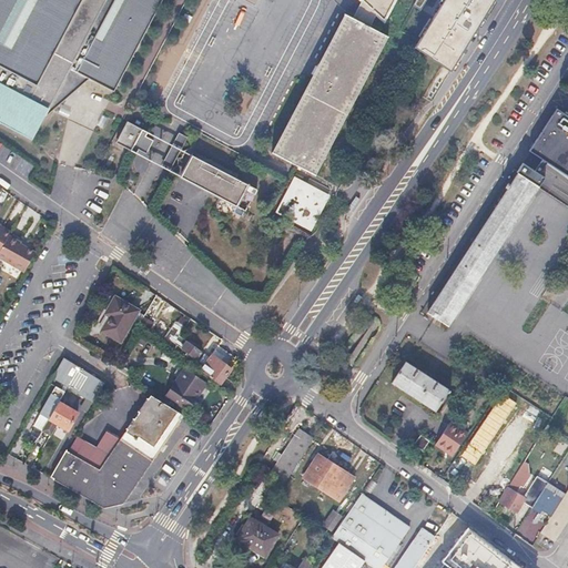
[(115,92),(163,0),(0,0),(0,119),(29,134),(44,120),(60,107),(56,105),(66,84),(81,88),(90,80),(115,92)]
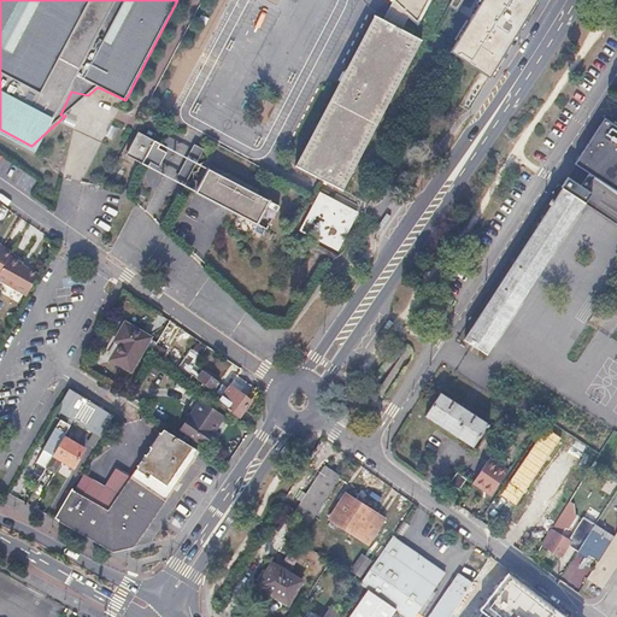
[(389,0),(382,17),(374,13),(295,169),(344,192),(422,37),(403,29),(410,13),(416,18),(424,0),(389,0)]
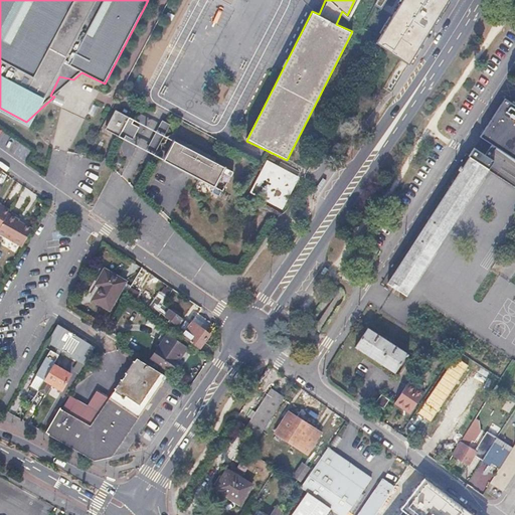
[(313,12),(319,14),(325,0),(303,0),(314,9),(313,12)]
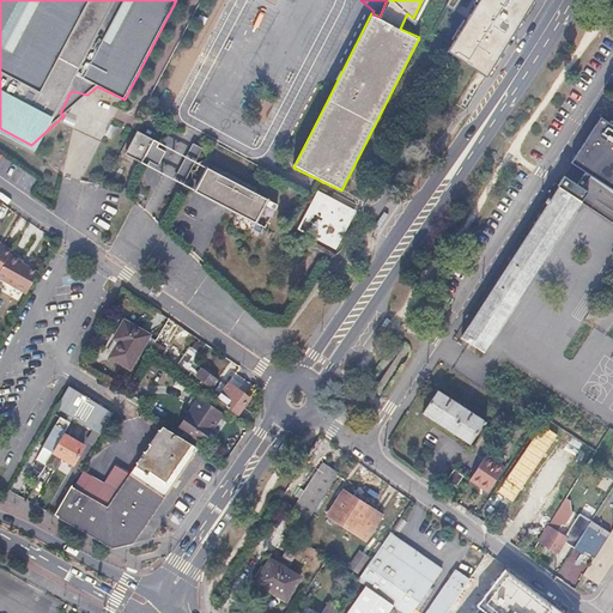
[(449,0),(432,34),(453,44),(449,52),(466,64),(492,80),(541,0),(449,0)]
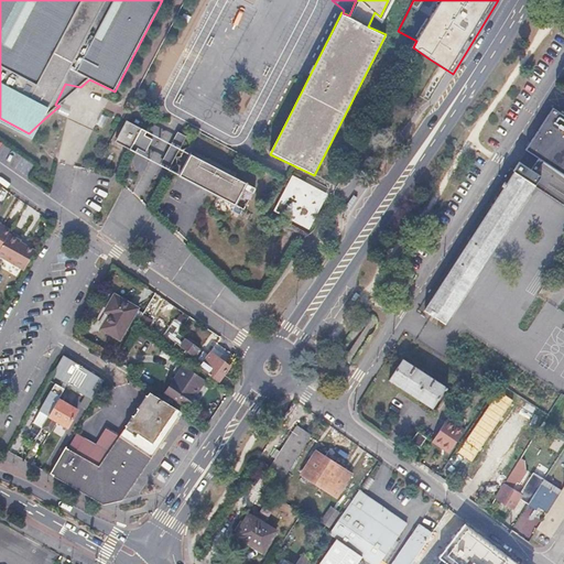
[(55,105),(60,106),(80,87),(65,84),(55,105)]
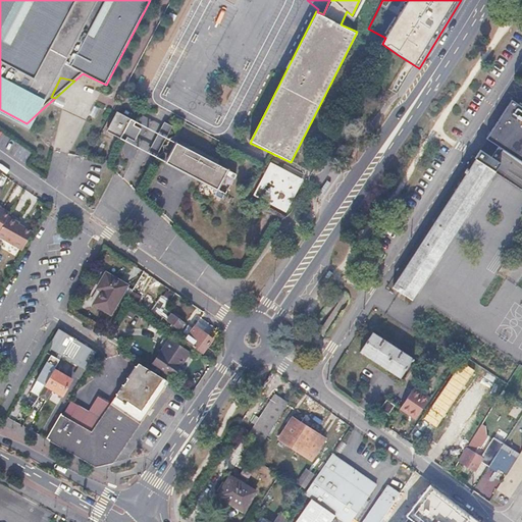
[(521,94),(520,93),(506,115),(512,119),(507,126),(521,136),(521,94)]
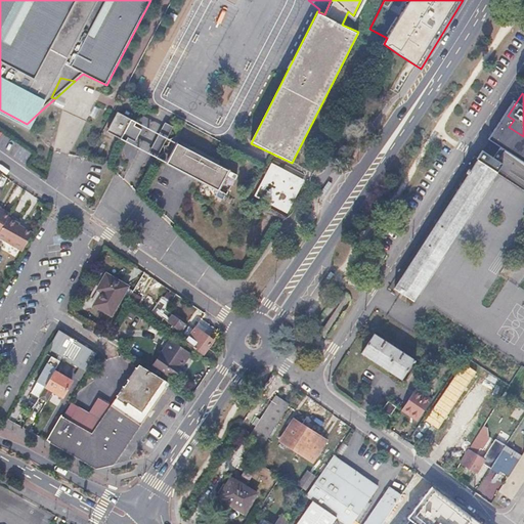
[(36,121),(41,111),(27,124),(0,110),(0,114),(31,130),(36,121)]
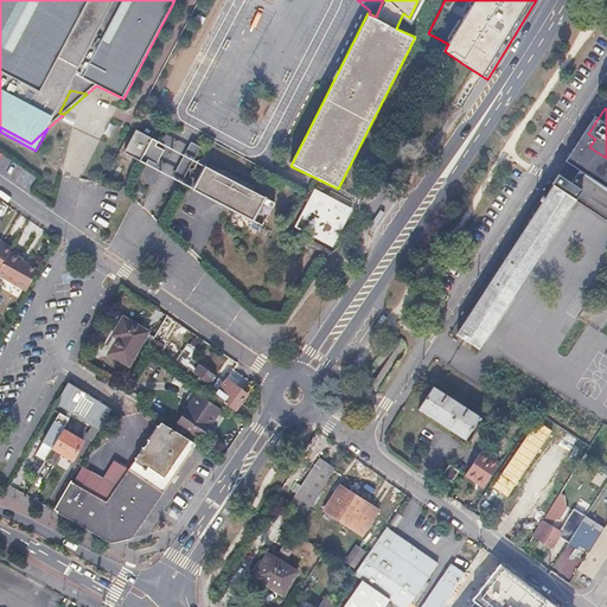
[(159,142),(138,131),(126,154),(147,165),(149,161),(155,165),(164,151),(157,147),(159,142)]
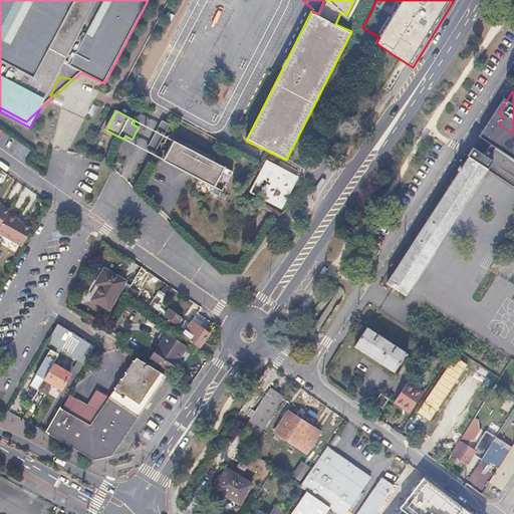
[(158,130),(165,131),(166,119),(159,118),(158,130)]
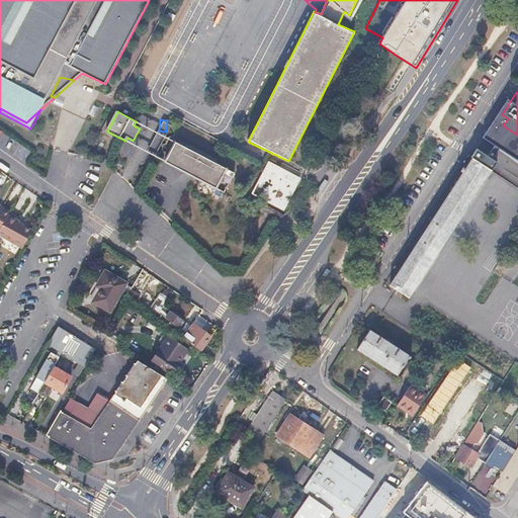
[(175,142),(167,159),(188,170),(186,173),(225,192),(235,173),(175,142)]
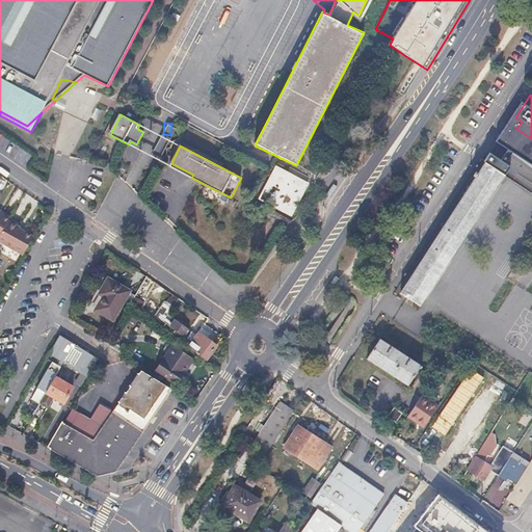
[(169,165),(191,178),(193,175),(171,163),(169,165)]
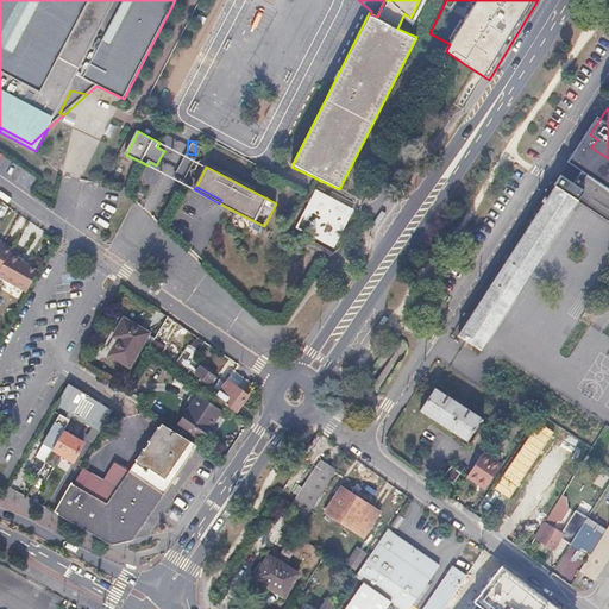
[(296,224),(334,245),(355,208),(316,187),(296,224)]
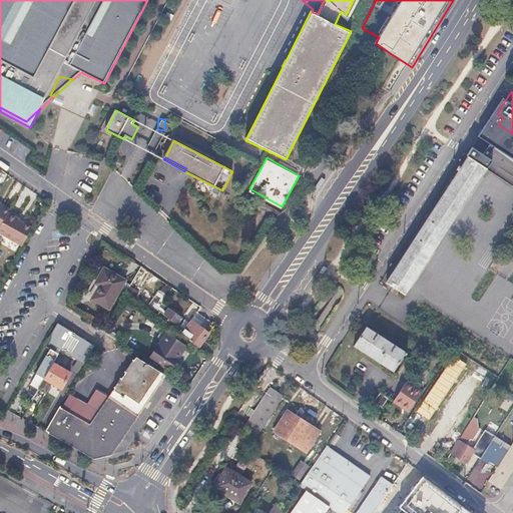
[(390,283),(407,295),(487,168),(477,162),(479,159),(476,157),(474,159),(470,157),(390,283)]
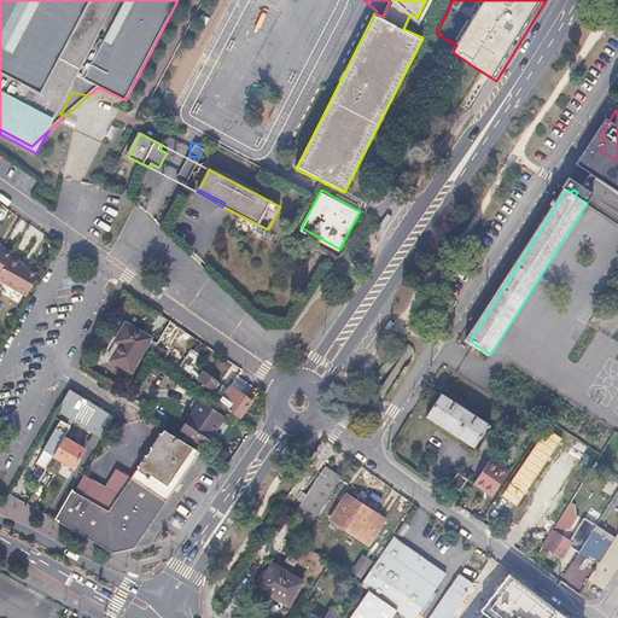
[(0,245),(0,277),(11,257),(13,255),(0,245)]
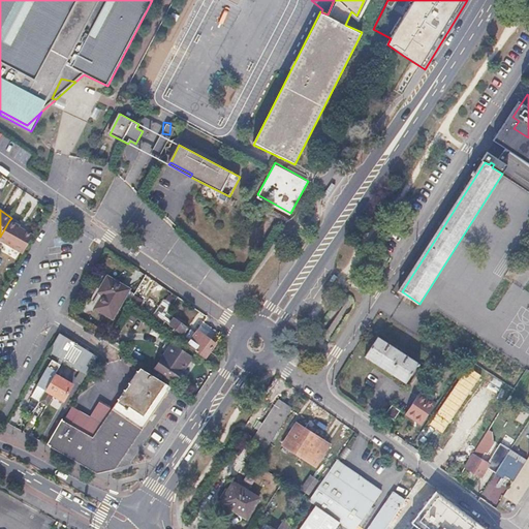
[(9,220),(0,237),(0,240),(24,254),(34,237),(20,228),(21,227),(9,220)]
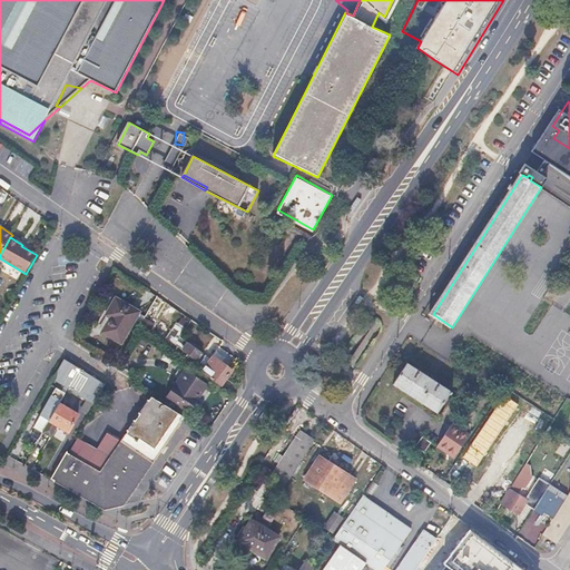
[(119,347),(139,315),(116,301),(106,317),(111,321),(101,336),(119,347)]
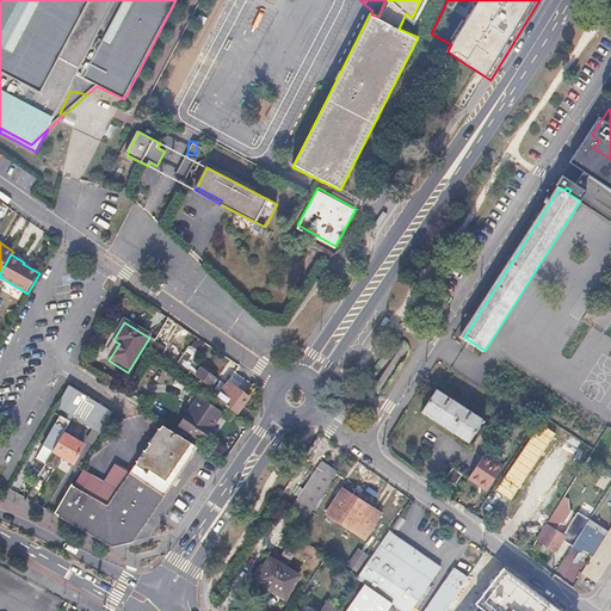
[(160,337),(155,344),(162,347),(166,341),(160,337)]
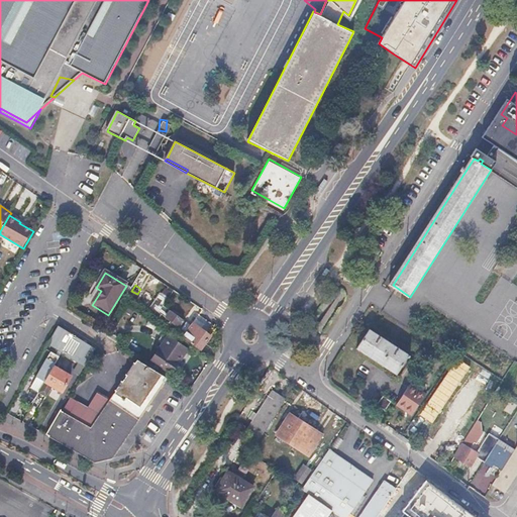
[(163,295),(169,299),(173,294),(167,290),(163,295)]
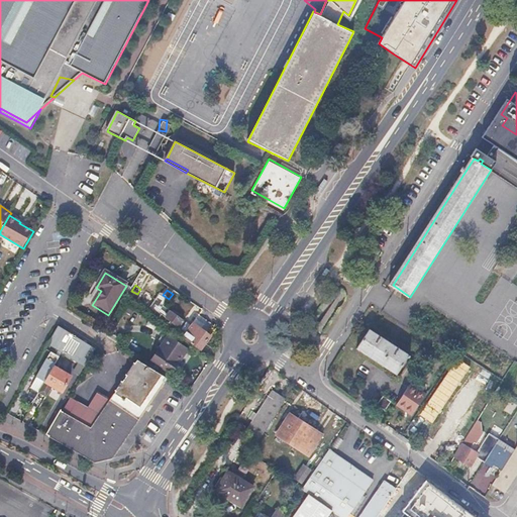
[(165,306),(169,299),(163,295),(161,294),(148,311),(157,318),(160,314),(171,322),(182,329),(186,322),(179,317),(173,312),(165,306)]
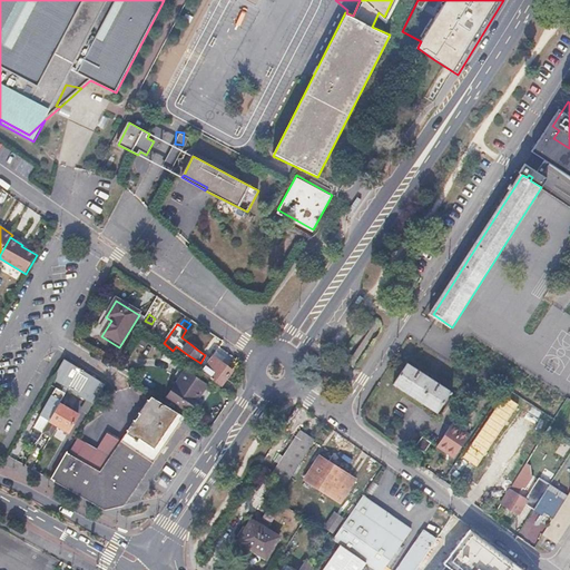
[(198,366),(200,363),(188,355),(187,357),(198,366)]
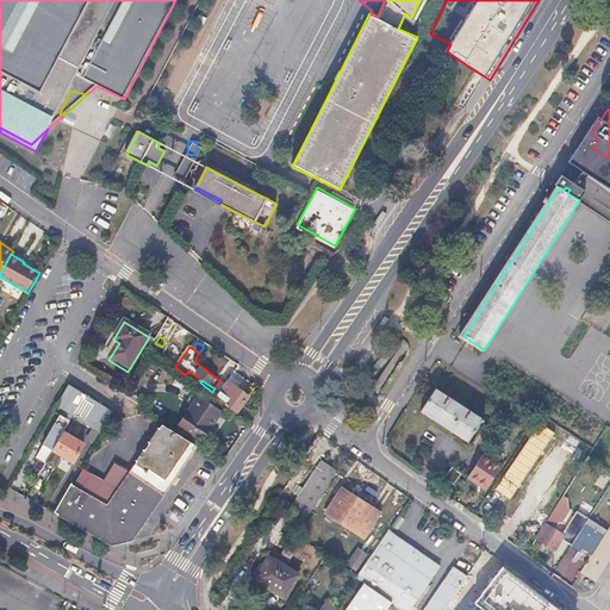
[(230,384),(219,399),(240,415),(251,397),(230,384)]
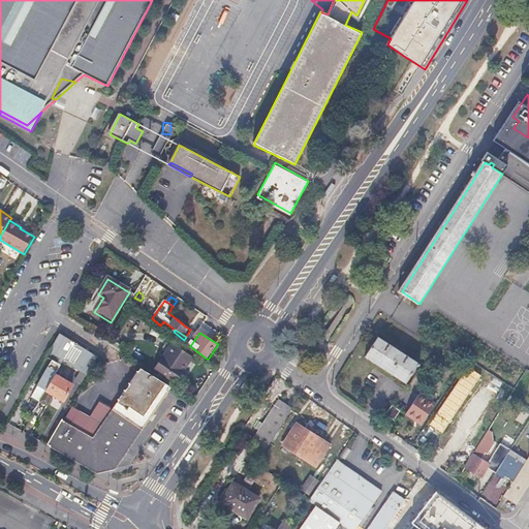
[(49,351),(60,359),(63,360),(88,375),(98,358),(59,334),(49,351)]
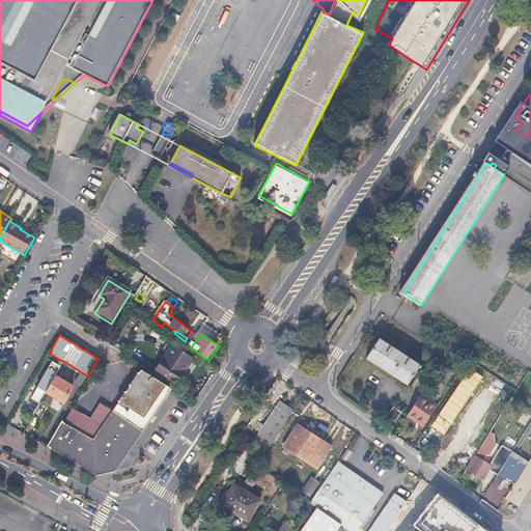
[(381,338),(368,359),(408,383),(420,362),(381,338)]
